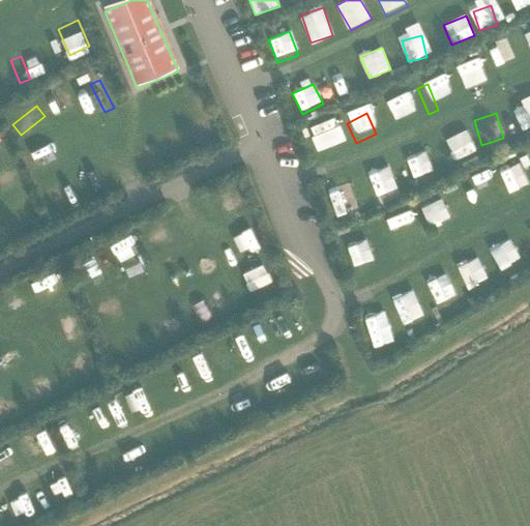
[(315,140),(337,132),(332,118),(310,126),(315,140)]
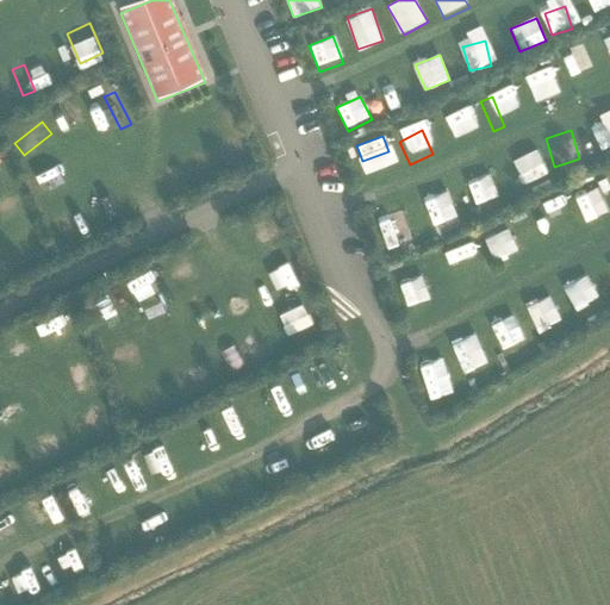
[(514,161),(523,186),(548,175),(539,151),(514,161)]
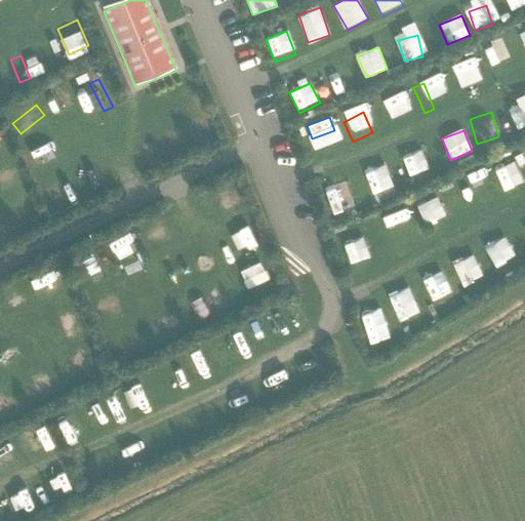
[(422,154),(403,163),(412,183),(432,173),(422,154)]
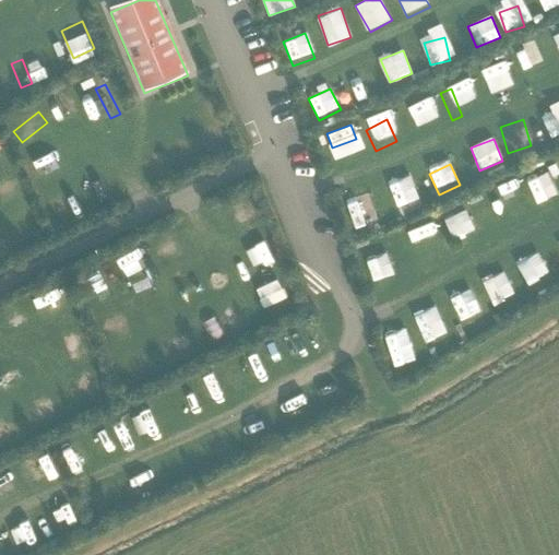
[(540,202),(558,192),(558,190),(548,169),(528,179),(540,202)]
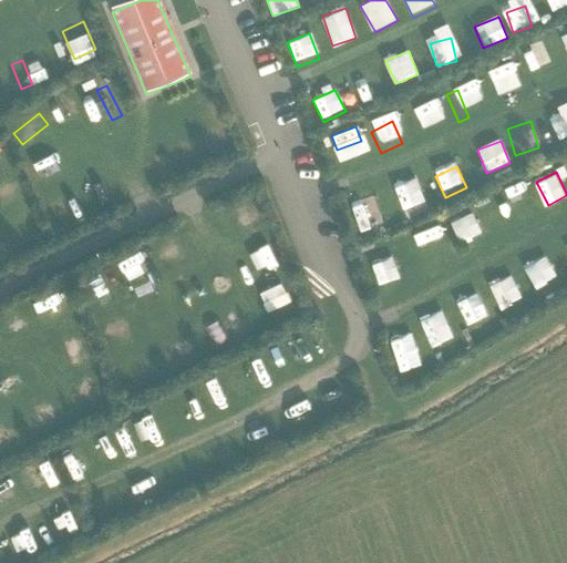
[(395,186),(406,217),(429,210),(416,178),(395,186)]
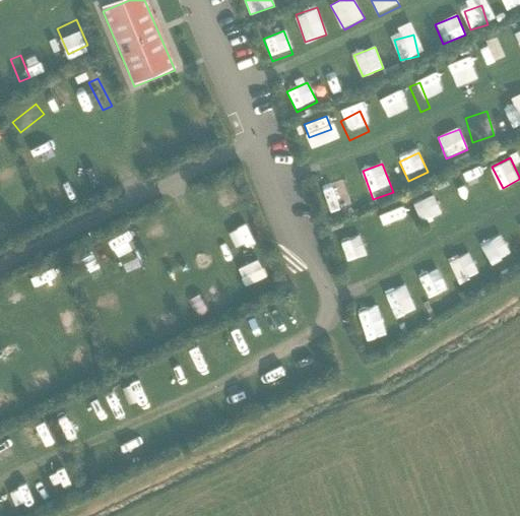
[(464,206),(483,197),(473,176),(454,185),(464,206)]
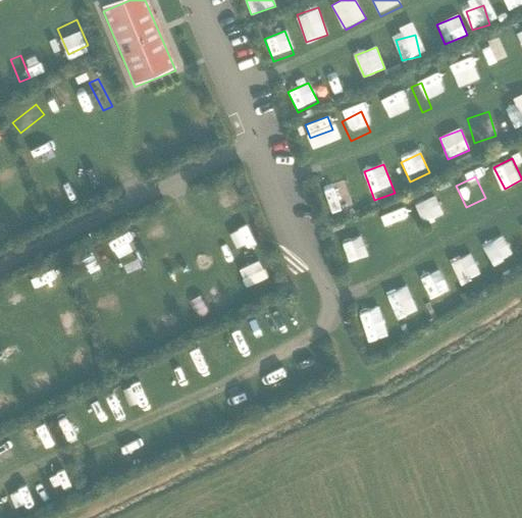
[(83,187),(87,198),(110,189),(106,177),(83,187)]
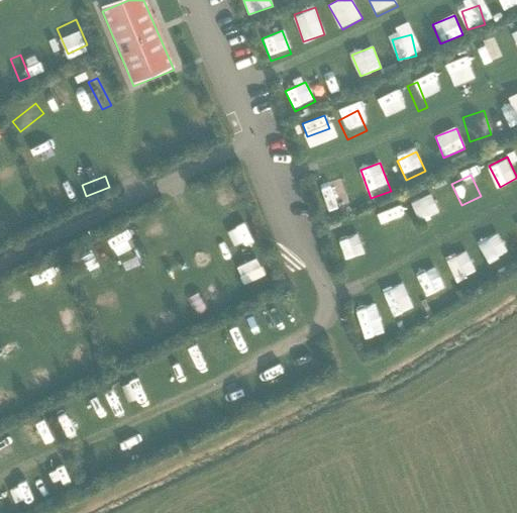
[(59,205),(70,202),(62,177),(52,181),(59,205)]
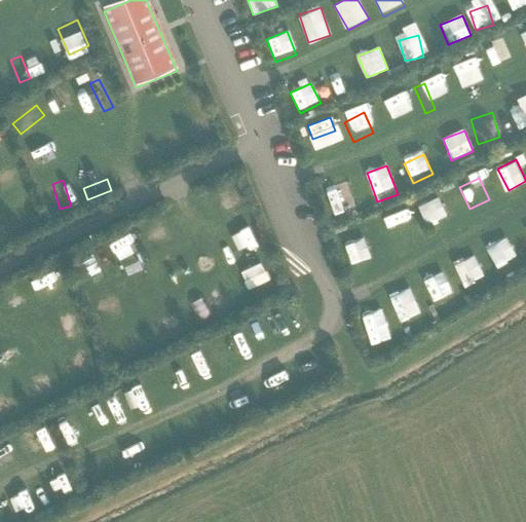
[(333,215),(353,212),(349,185),(329,188),(333,215)]
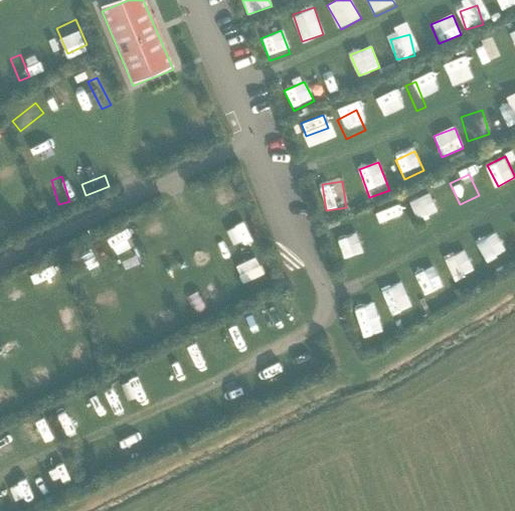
[(428,192),(409,201),(418,220),(438,210),(428,192)]
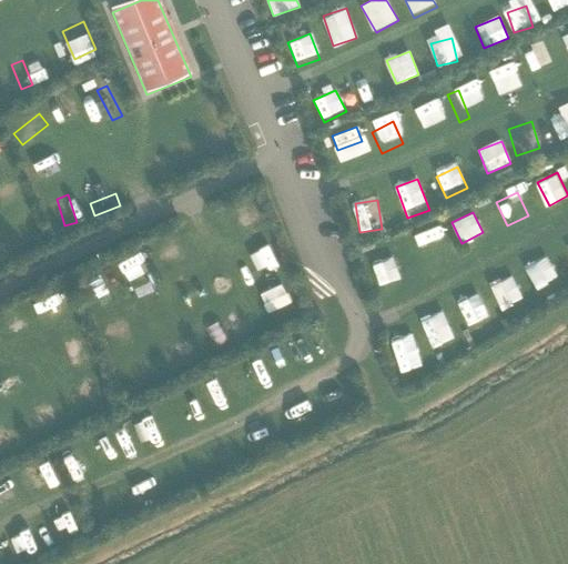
[(413,232),(417,247),(444,240),(439,225),(413,232)]
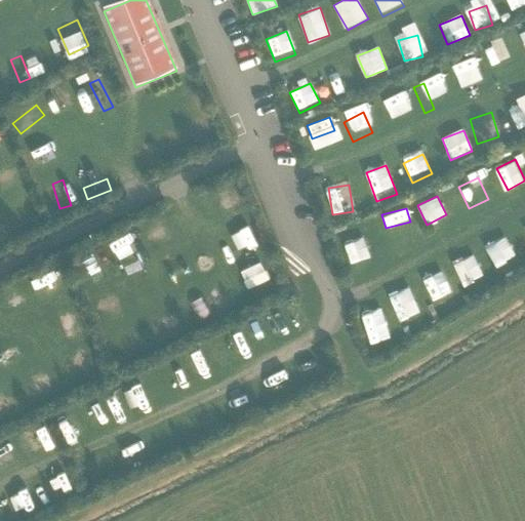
[(486,244),(495,267),(516,258),(507,236),(486,244)]
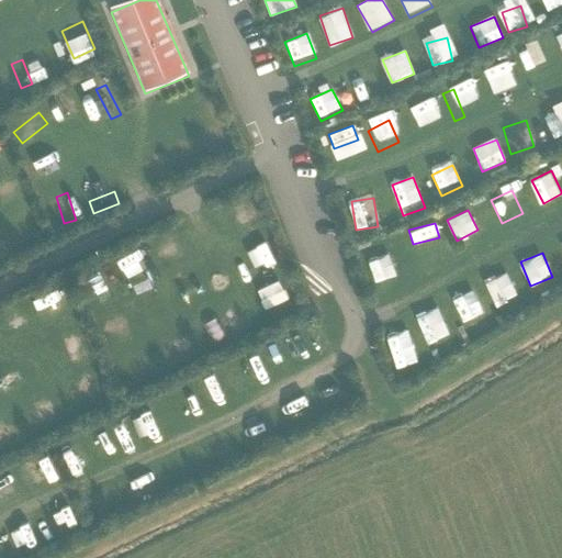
[(377,285),(397,278),(389,254),(369,260),(377,285)]
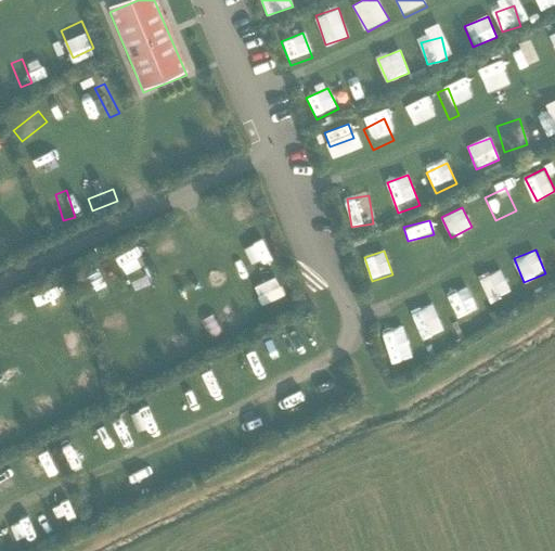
[(502,269),(480,277),(489,302),(511,294),(502,269)]
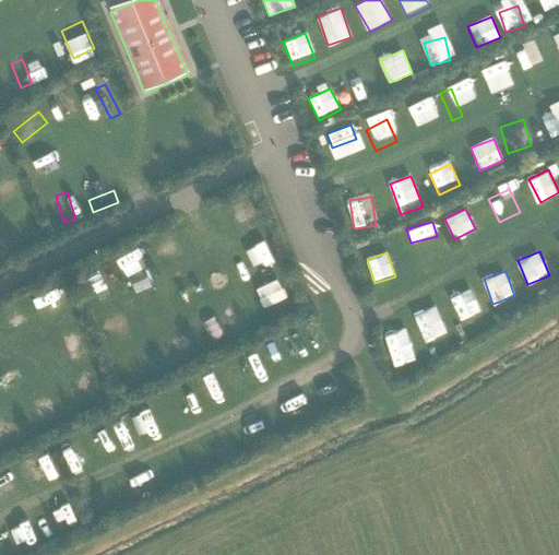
[(452,294),(459,321),(480,316),(473,288),(452,294)]
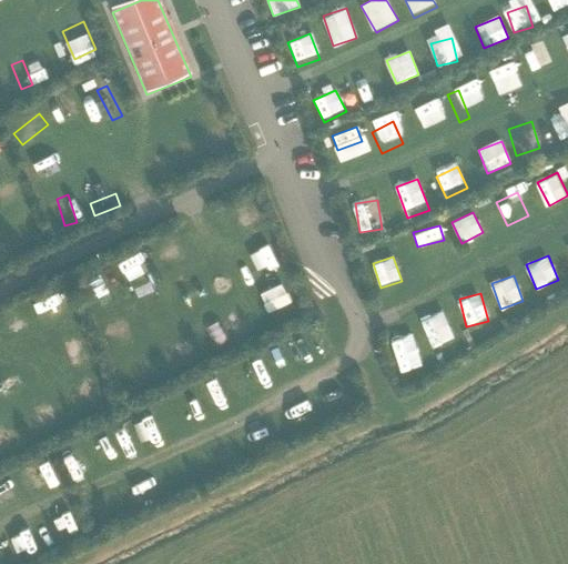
[(421,319),(433,349),(455,339),(443,309),(421,319)]
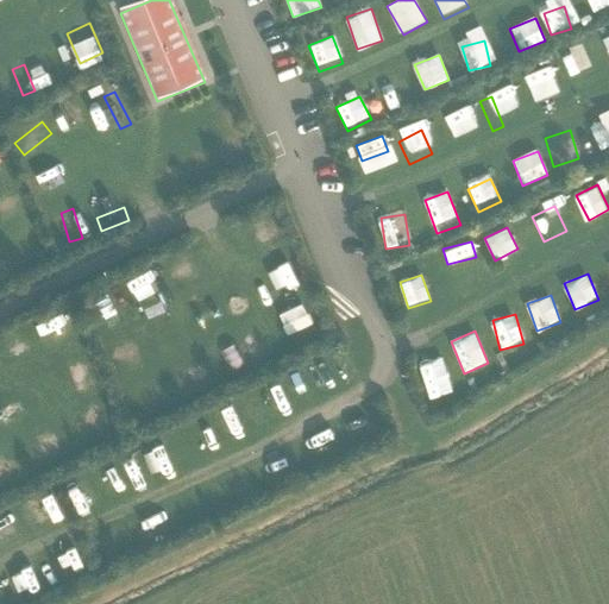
[(422,367),(427,396),(451,391),(445,363),(422,367)]
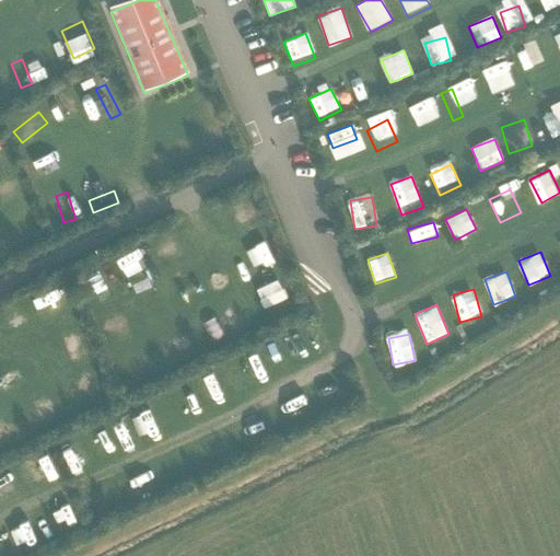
[(284,417),(307,412),(304,397),(281,403),(284,417)]
